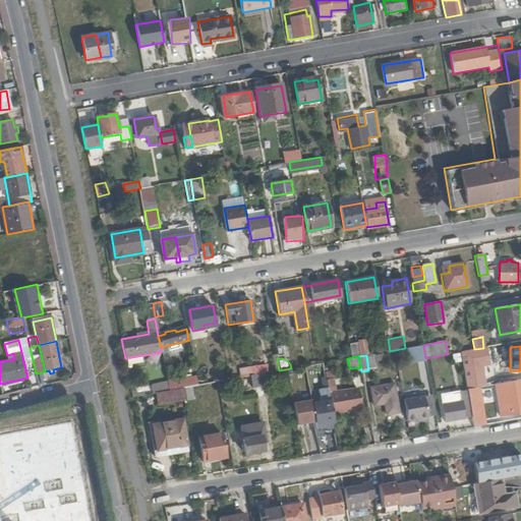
[(480,368),(478,359),(467,361),(469,370),(472,370),(473,375),(478,374),(478,369),(480,368)]
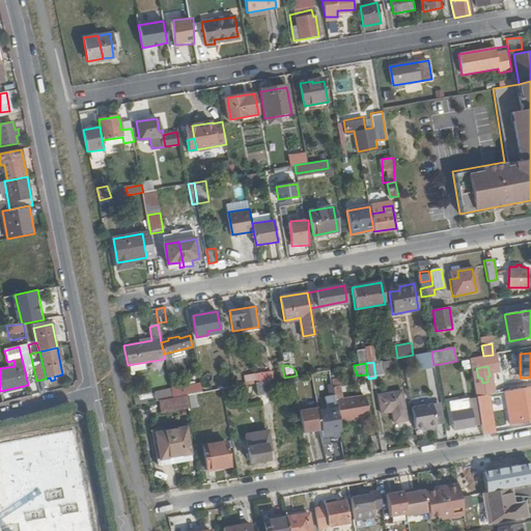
[(272,381),(271,372),(243,376),(245,385),(260,383),(272,381)]
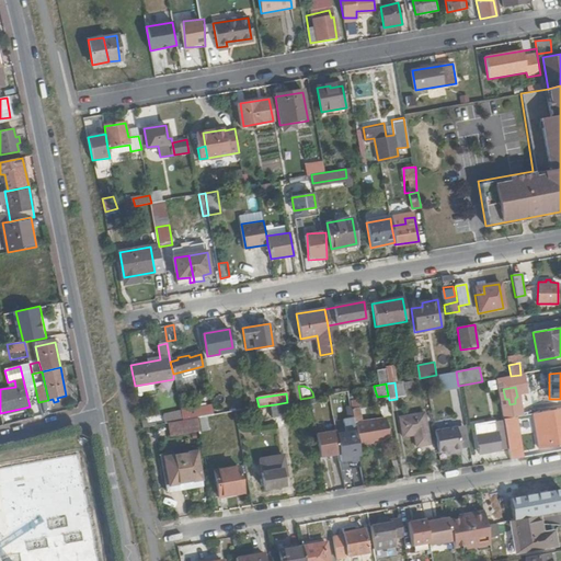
[(277,418),(275,404),(259,407),(249,409),(251,419),(266,416),(267,419),(277,418)]
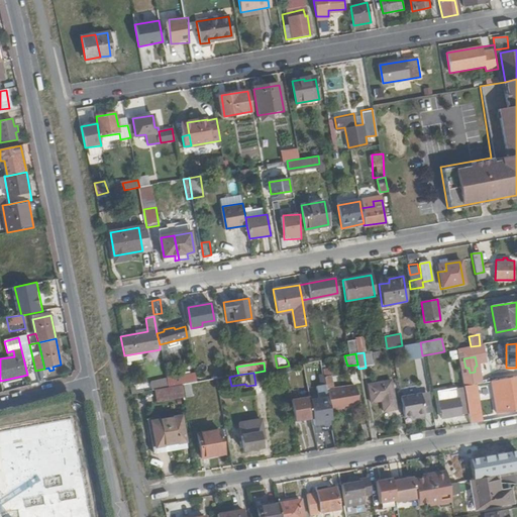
[(516,407),(516,385),(516,378),(498,381),(504,410),(516,407)]
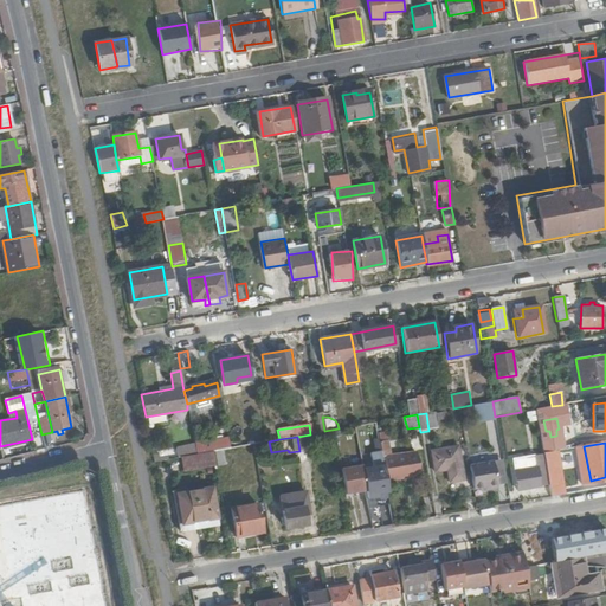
[(419,474),(416,452),(389,456),(387,444),(381,445),(387,479),(395,478),(394,469),(406,468),(407,476),(419,474)]
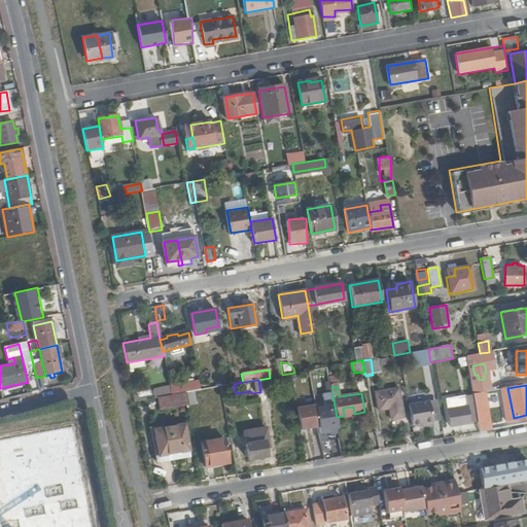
[(171,395),(169,387),(153,390),(154,398),(159,397),(171,395)]
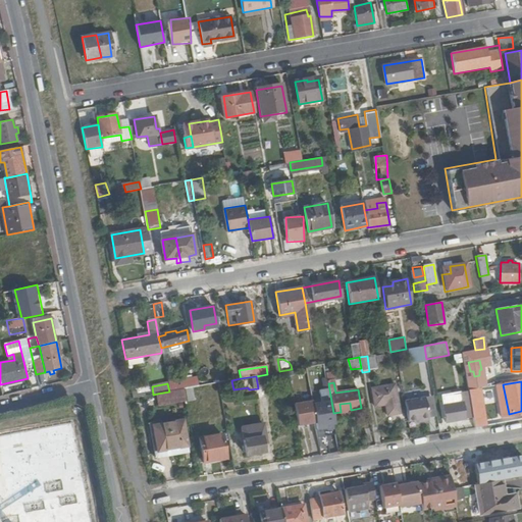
[(400,414),(395,385),(372,388),(375,407),(385,406),(387,416),(400,414)]
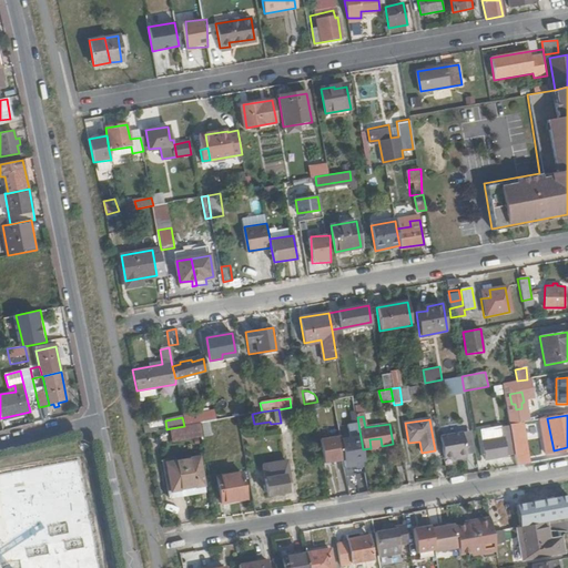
[(364,460),(356,423),(346,425),(348,438),(340,439),(343,460),(345,467),(354,466),(354,463),(364,460)]
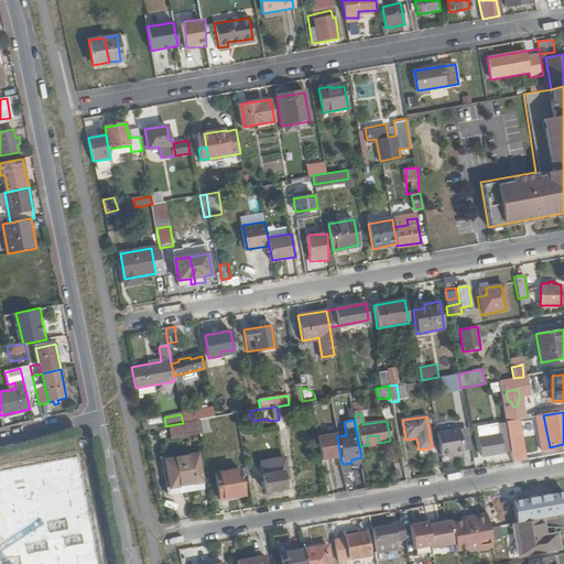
[(525,447),(522,433),(518,433),(516,420),(506,422),(508,433),(511,451),(513,462),(523,461),(521,448),(525,447)]
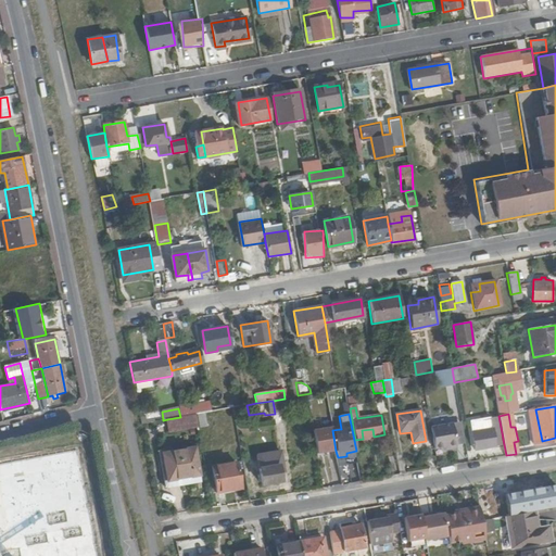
[(198,427),(196,415),(180,417),(167,419),(169,431),(198,427)]
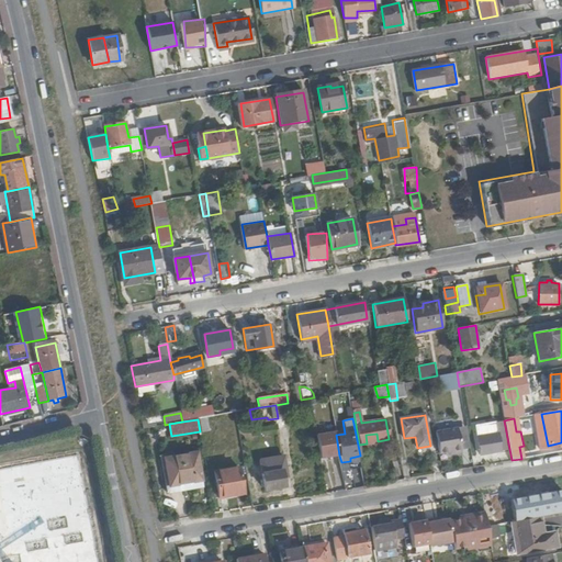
[(461,450),(458,427),(435,431),(439,453),(461,450)]
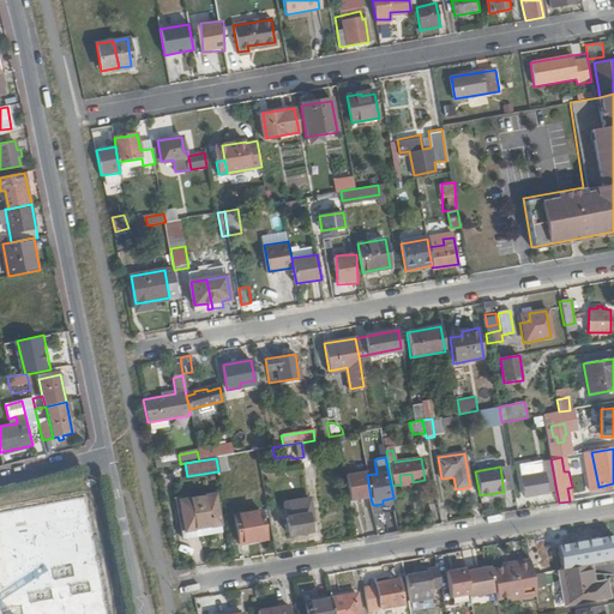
[(371,498),(367,475),(366,471),(345,476),(350,501),(371,498)]
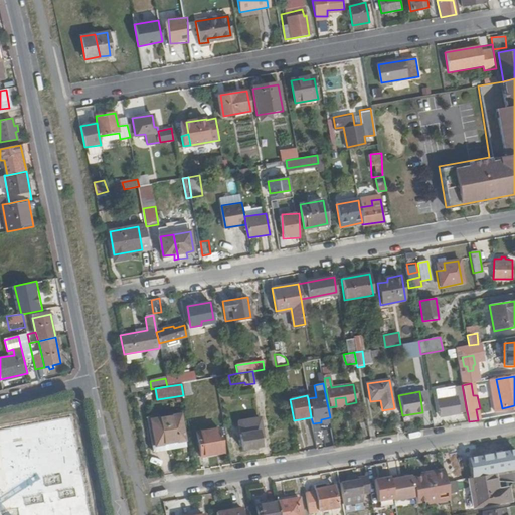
[(467,411),(464,395),(437,400),(440,416),(467,411)]
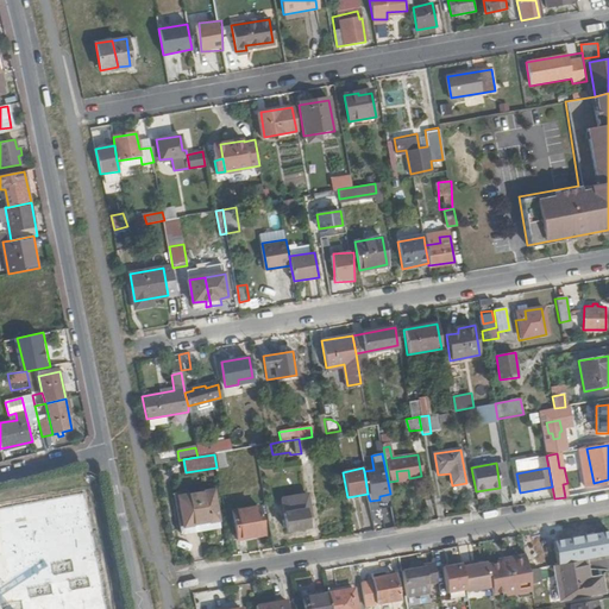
[(219,521),(213,491),(177,497),(183,528),(219,521)]
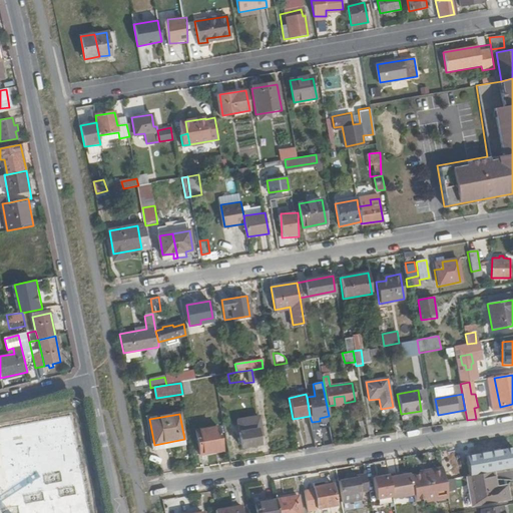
[(0,512),(1,512),(1,509),(17,506),(18,512),(84,512),(67,418),(0,429),(0,512)]
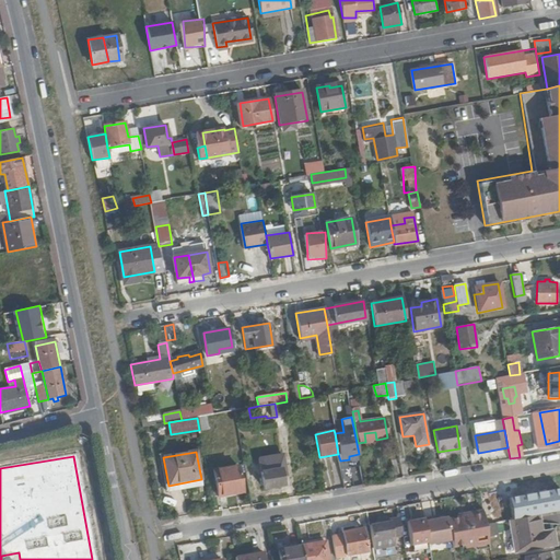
[(243,493),(238,466),(213,470),(219,498),(243,493)]
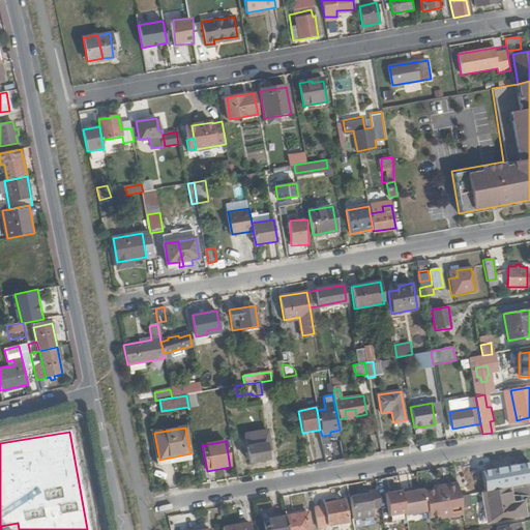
[(268,459),(266,443),(248,446),(251,462),(268,459)]
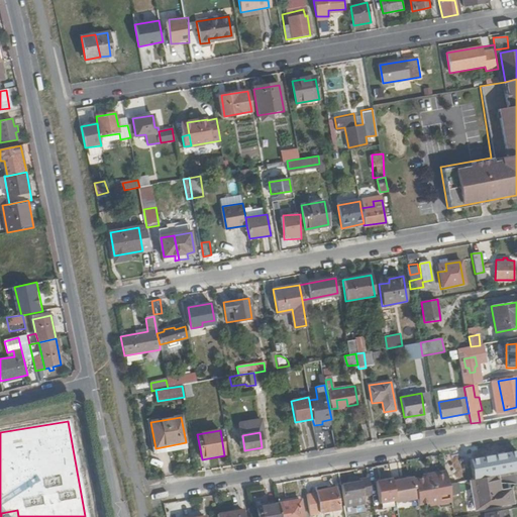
[(466,482),(460,454),(444,457),(447,471),(444,472),(445,475),(447,485),(466,482)]
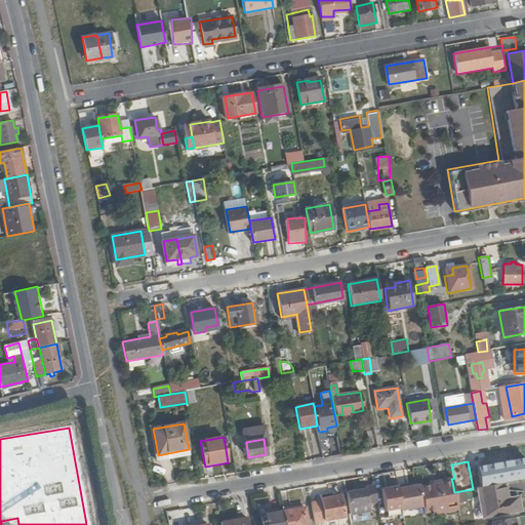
[(454,492),(452,482),(420,488),(421,498),(454,492)]
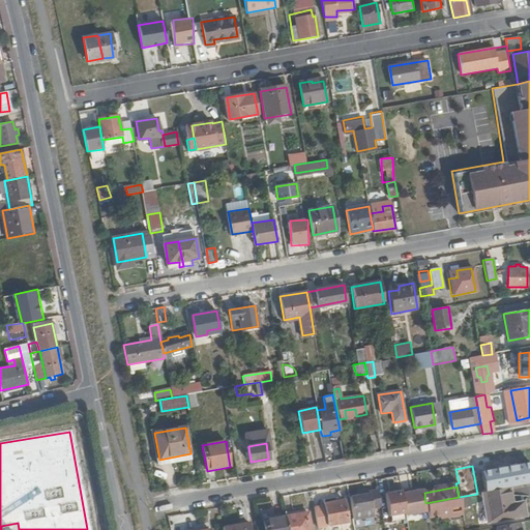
[(523,516),(521,504),(509,506),(506,488),(497,490),(484,492),(480,493),(486,523),(523,516)]
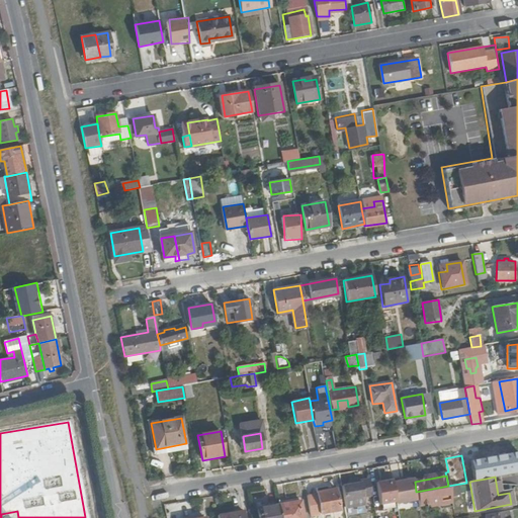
[(416,492),(415,482),(414,479),(401,481),(400,479),(393,480),(396,502),(397,504),(418,500),(416,492)]
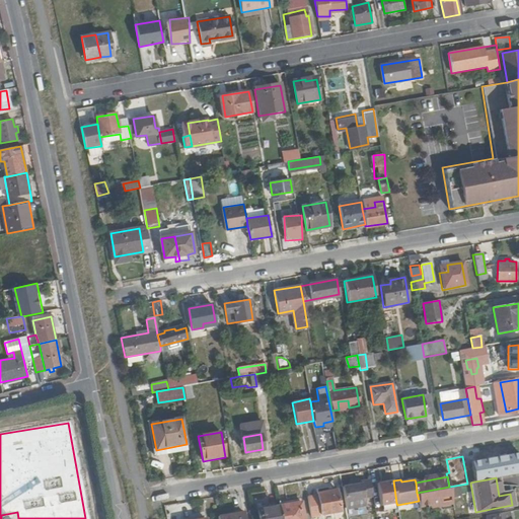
[(396,503),(393,480),(377,483),(382,506),(396,503)]
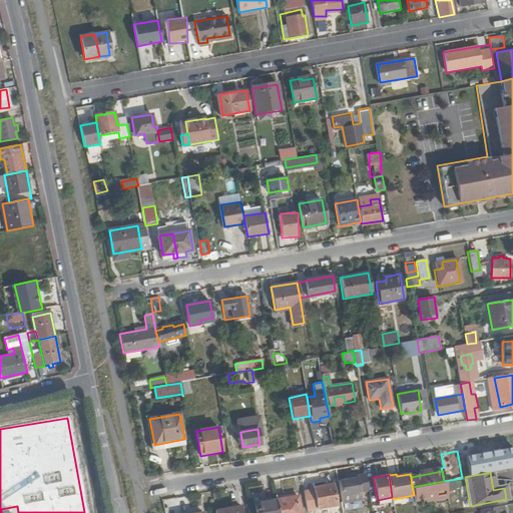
[(446,495),(444,481),(412,487),(414,495),(415,501),(446,495)]
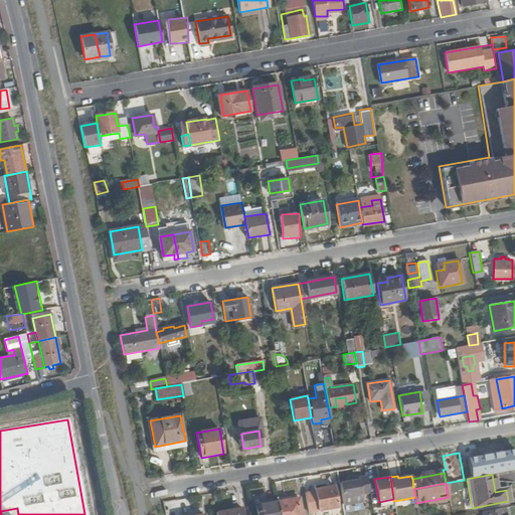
[(337,510),(333,487),(325,488),(324,484),(313,486),(318,513),(337,510)]
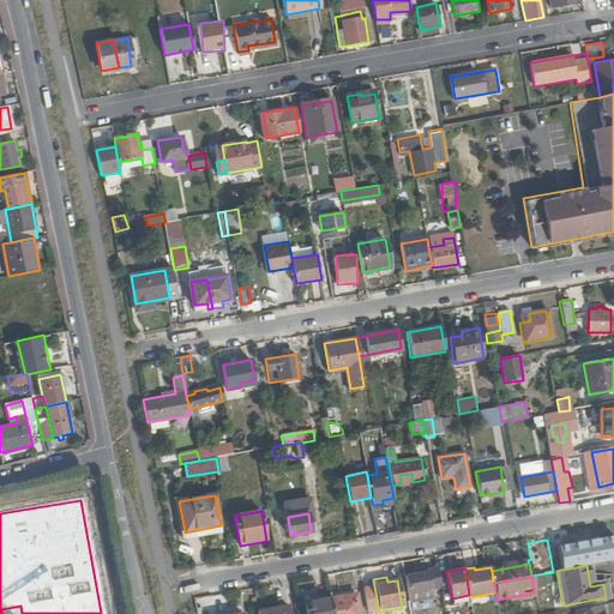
[(441,599),(437,577),(417,581),(417,583),(407,584),(410,605),(441,599)]
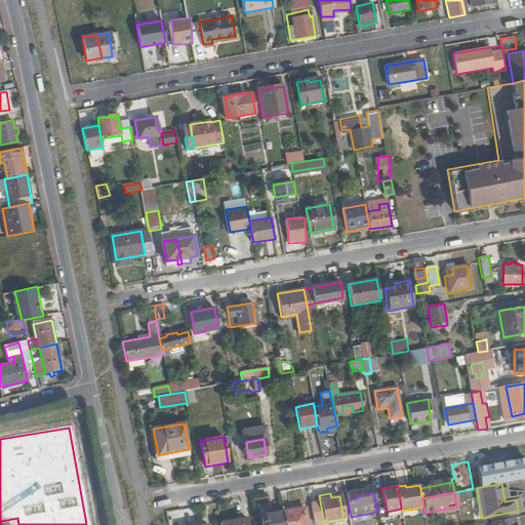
[(308,524),(305,509),(282,513),(284,524),(308,524)]
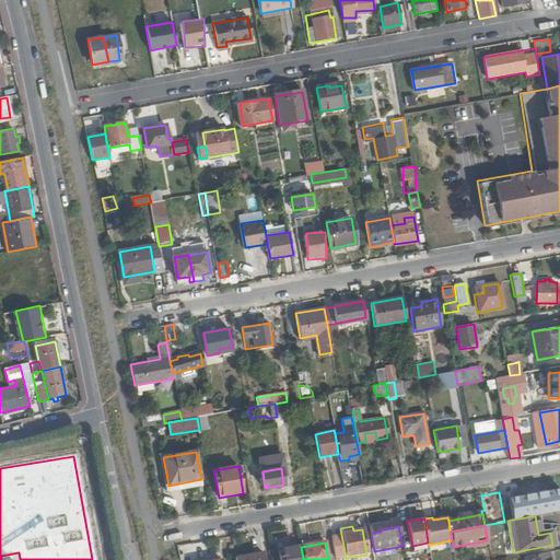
[(303,559),(301,547),(301,546),(278,550),(279,559),(303,559)]
